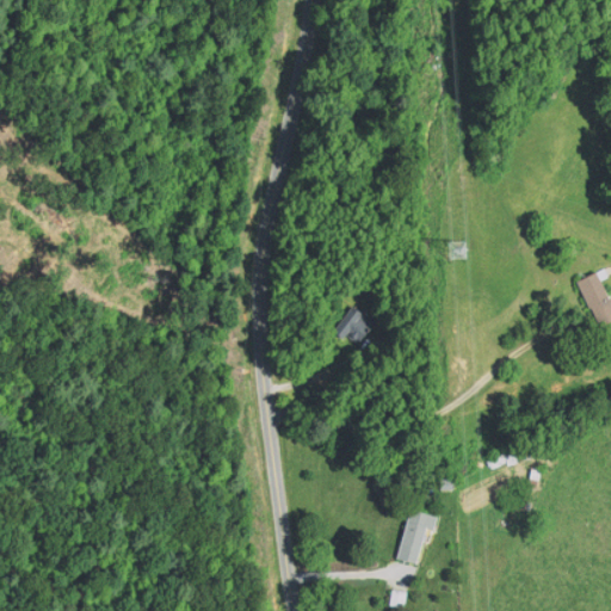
[(574,279),(590,309),(592,308),(599,323),(610,318),(610,300),(600,279),(609,276),(604,265),(574,279)]
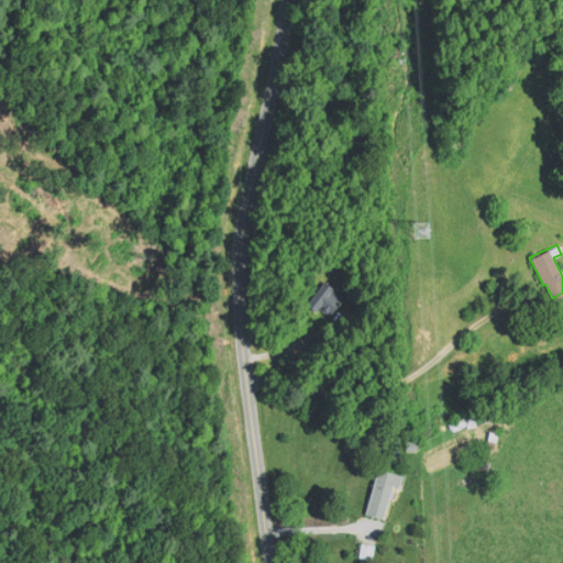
[(331,273),(302,306),(312,313),(318,307),(329,317),(345,298),(333,288),(340,280),(331,273)]
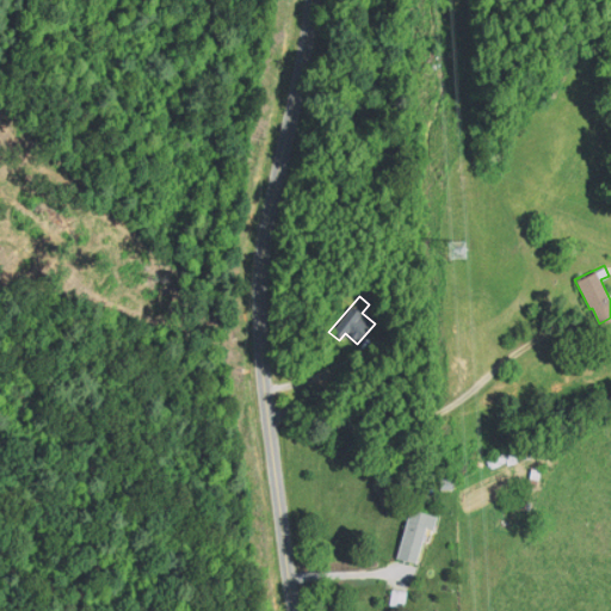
[(440,491),(454,488),(451,475),(438,477),(440,491)]
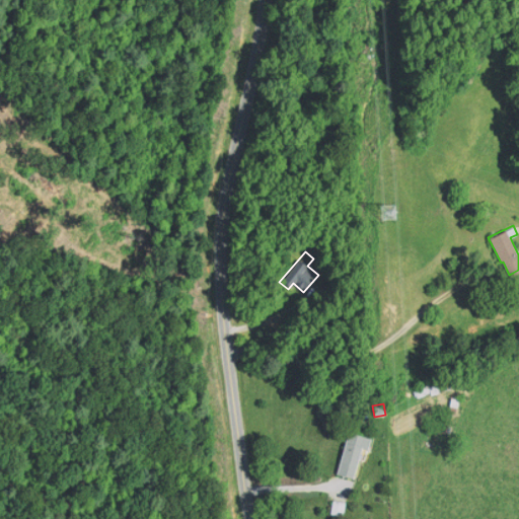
[(362,448),(369,450),(372,437),(347,431),(337,473),(355,477),(362,448)]
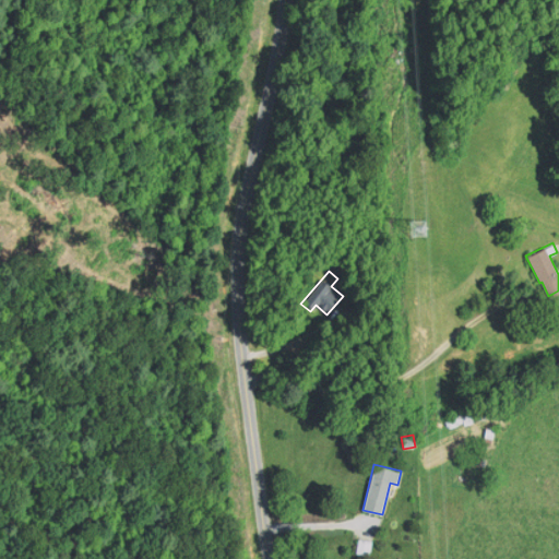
[(357,536),(357,551),(372,552),(372,536),(357,536)]
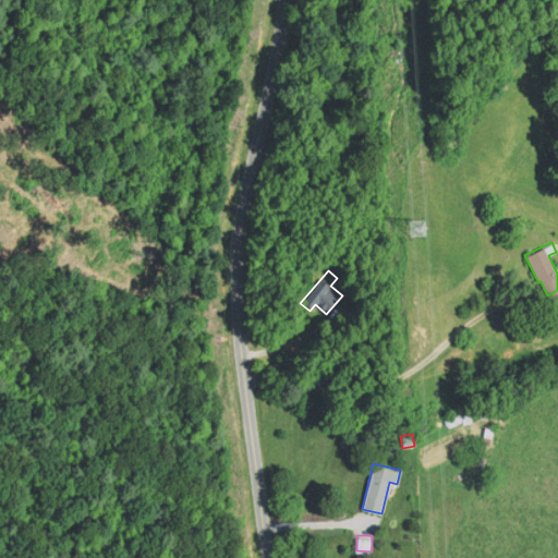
All buildings are outlined.
